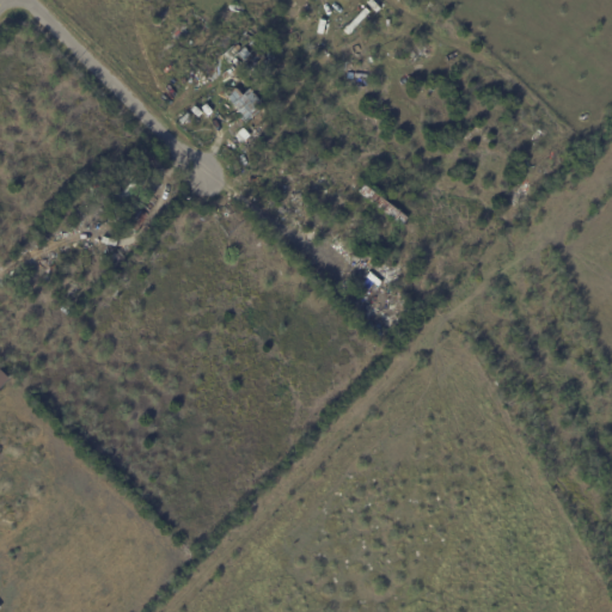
[(343,31),(365,8),(369,13),(352,31),(353,31),(349,35),(349,34),(348,36),(343,31)]
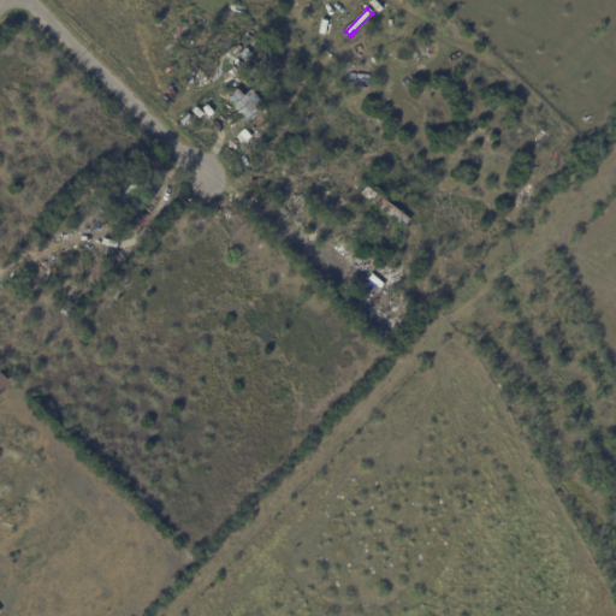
[(301,16),(307,22),(303,25),(297,21),(301,16)]
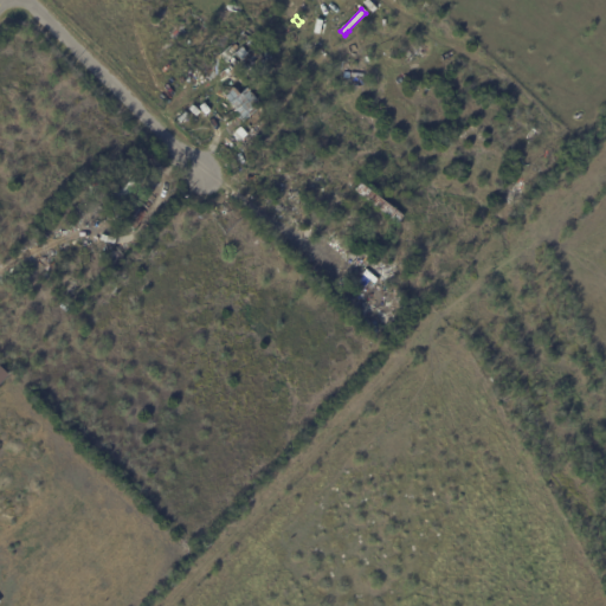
[(247,33),(258,45),(240,60),(230,49),(247,33)]
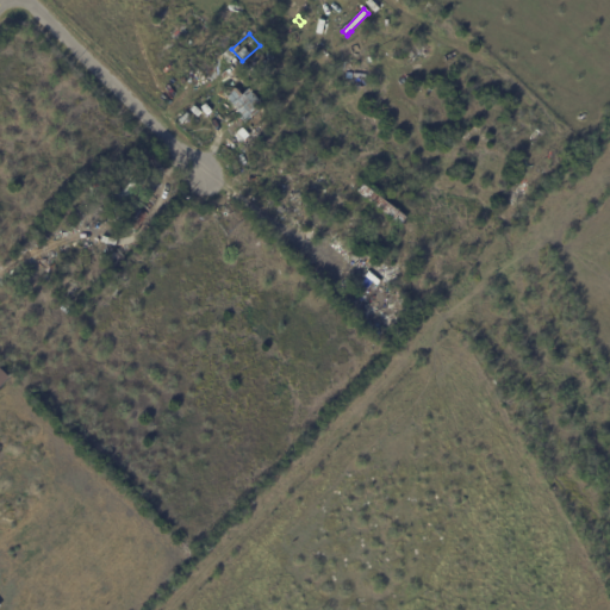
[(180,50),(191,42),(194,47),(185,55),(180,50)]
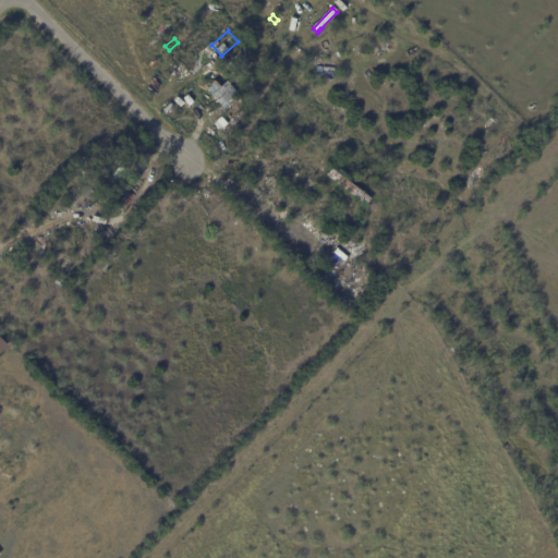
[(232,68),(242,82),(238,86),(228,71),(232,68)]
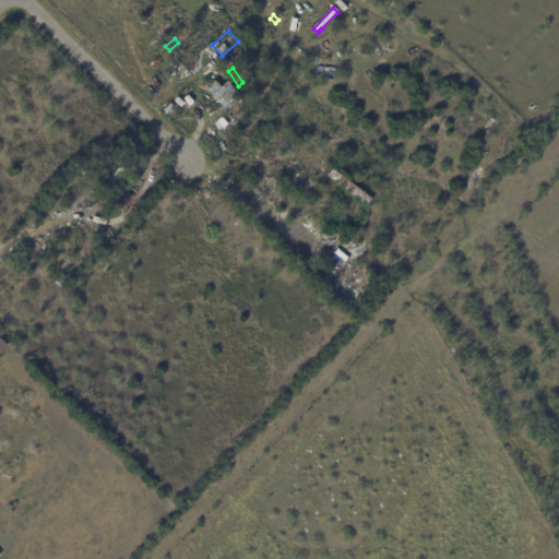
[(234,88),(228,93),(236,103),(224,114),(215,103),(218,100),(215,97),(214,99),(212,95),(206,88),(215,81),(221,88),(228,82),(234,88)]
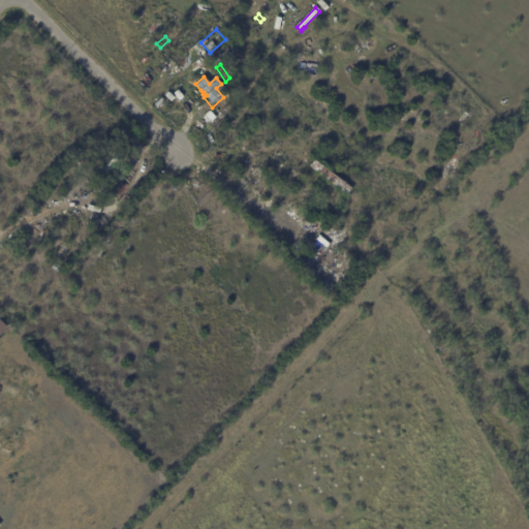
[(134,177),(117,201),(106,194),(124,169),(134,177)]
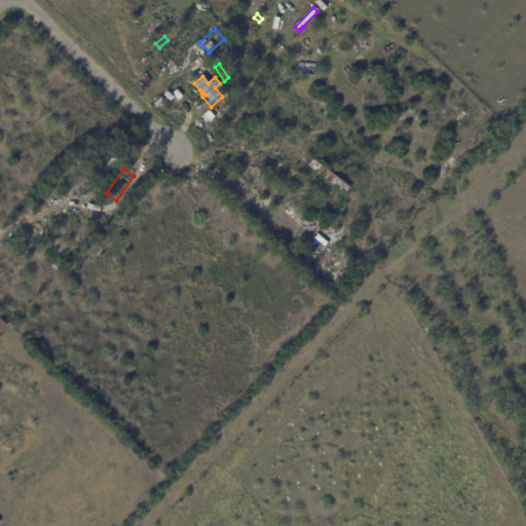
[(102,216),(107,221),(98,230),(92,225),(102,216)]
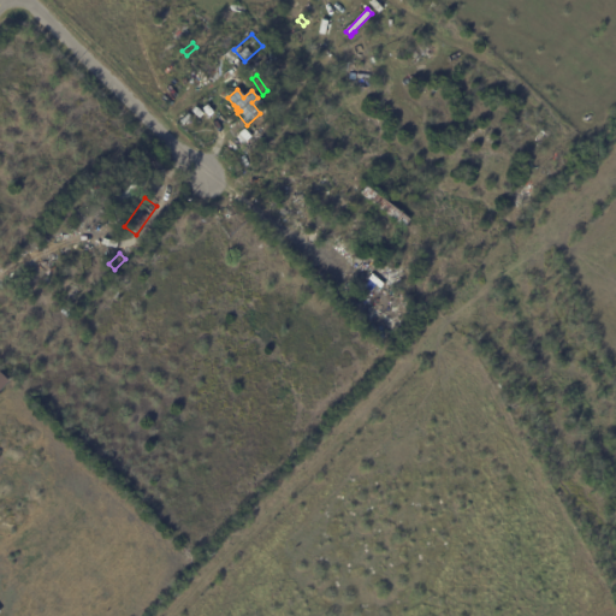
[(366,273),(375,278),(373,283),(365,279),(366,273)]
